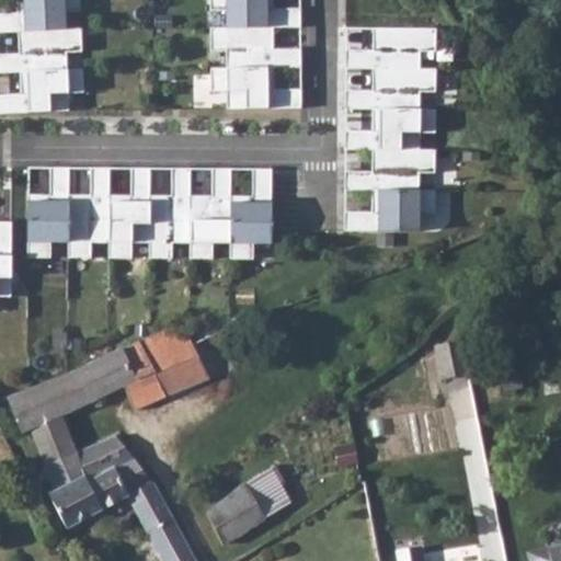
[(0,12),(0,32),(16,32),(64,30),(64,29),(63,11),(79,11),(78,0),(14,0),(15,12),(0,12)]
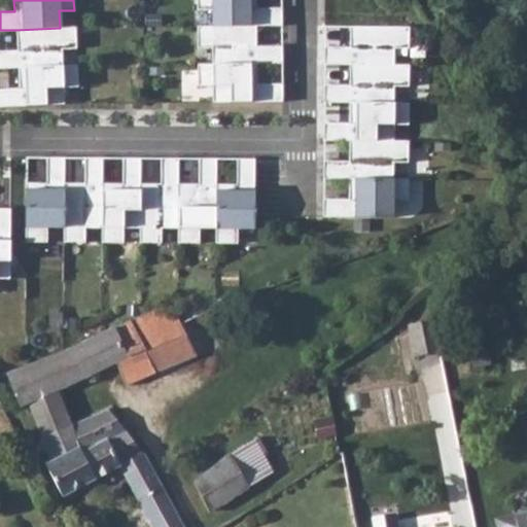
[(197,0),(197,9),(212,9),(211,26),(256,26),(282,25),(281,8),(255,7),(255,0),(197,0)]
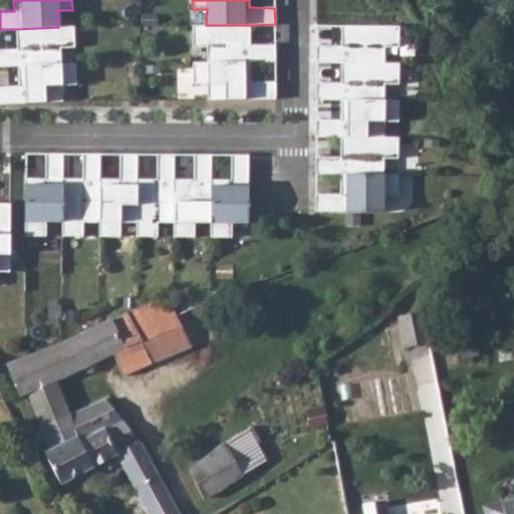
[(16,48),(0,48),(0,65),(17,65),(60,63),(59,47),(74,47),(72,25),(58,26),(58,27),(15,29),(16,48)]
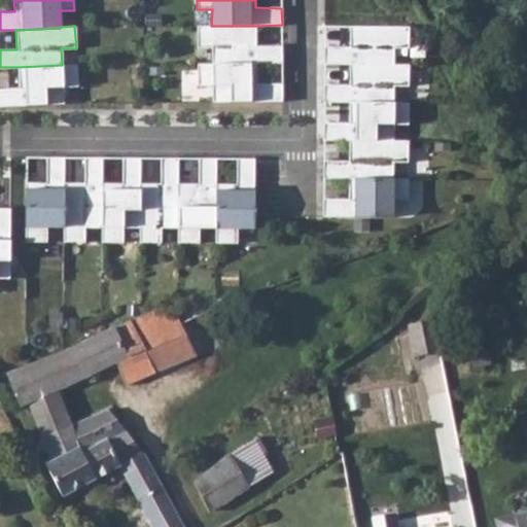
[(256,63),(282,64),(282,45),(256,46),(256,26),(211,26),(197,26),(197,47),(212,47),(212,64),(256,63)]
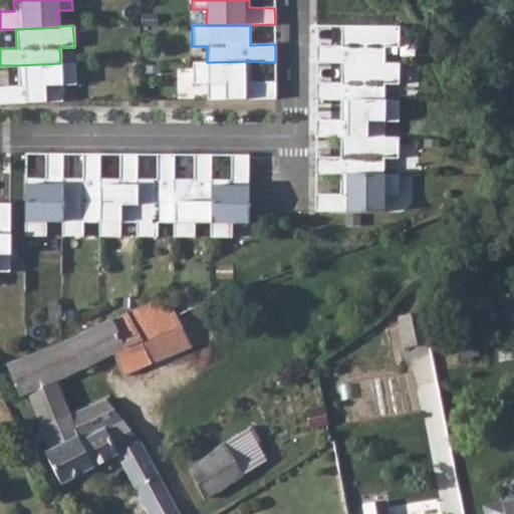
[(341,45),(316,45),(315,62),(340,62),(383,62),(384,47),(399,47),(399,26),(340,26),(341,45)]
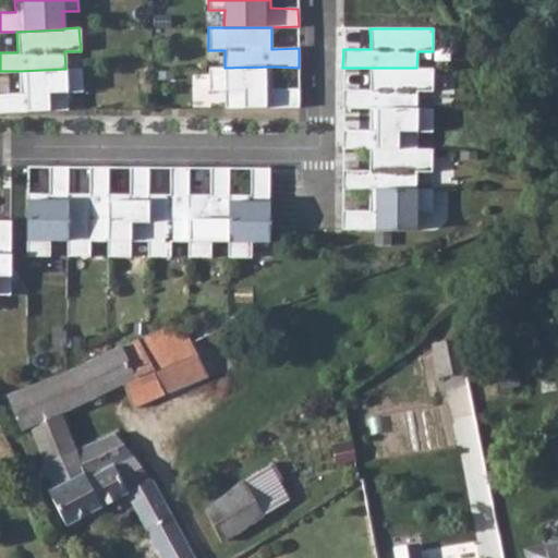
[(225,68),(209,67),(209,91),(225,91),(225,108),(299,107),(299,88),(271,88),(271,67),(225,68)]
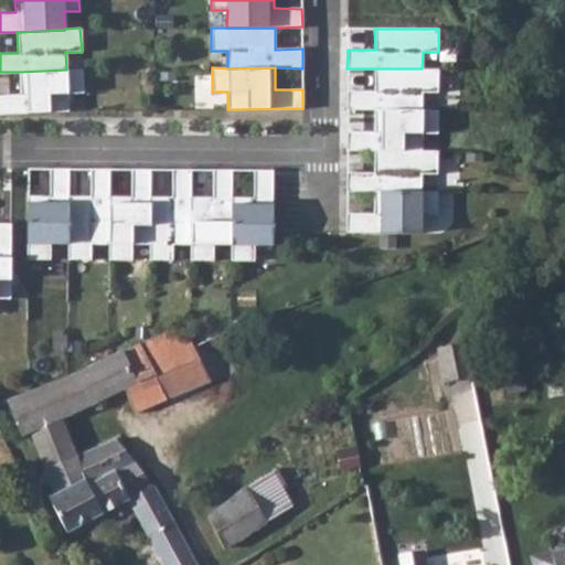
[(66,70),(19,72),(20,94),(0,94),(0,114),(68,110),(67,93),(83,93),(82,68),(66,70)]
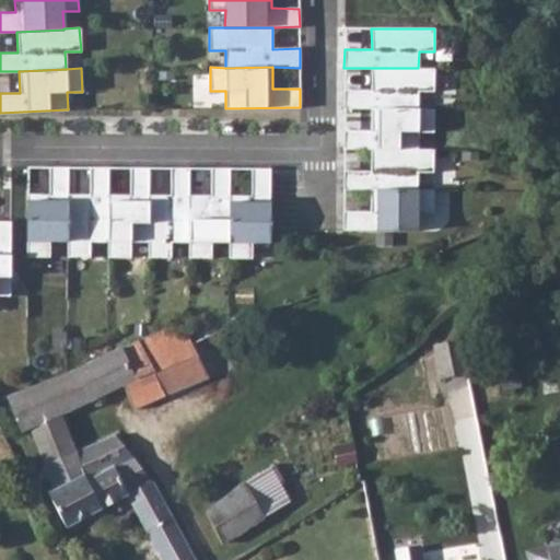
[(371,90),(343,90),(343,108),(371,109),(418,108),(418,92),(433,92),(434,68),(418,68),(371,68),(371,90)]
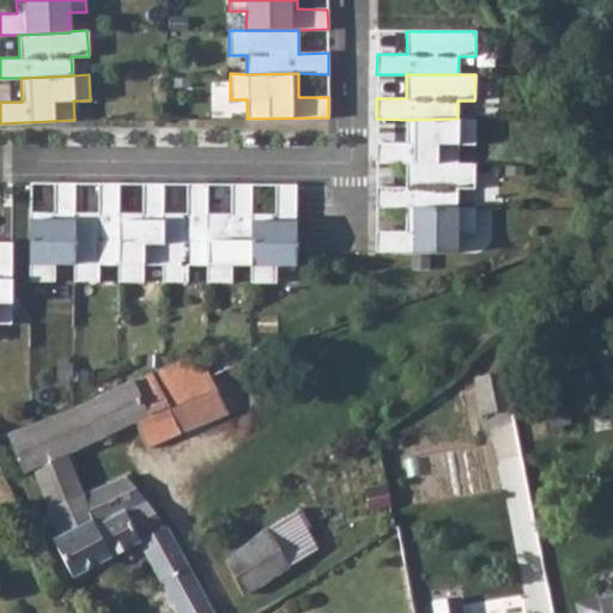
[(406,163),(457,164),(457,145),(474,145),(474,120),(457,119),(406,120),(406,143),(376,143),(376,163),(406,163)]
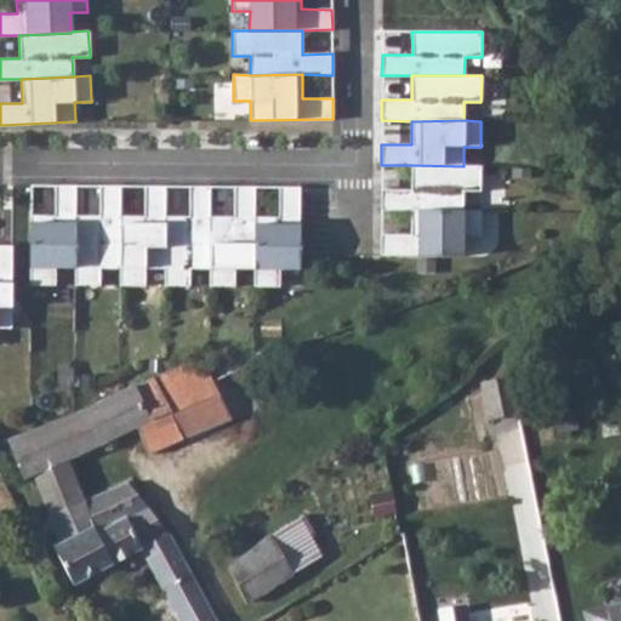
[(411,189),(381,189),(380,210),(410,210),(463,210),(463,192),(480,192),(480,165),(463,166),(411,165),(411,189)]
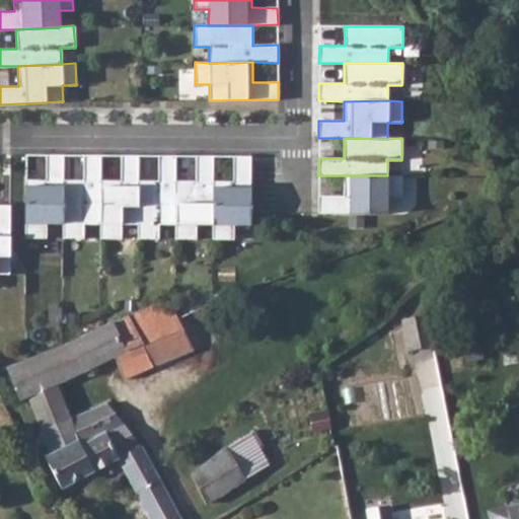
[(46,223),(62,224),(63,179),(63,154),(45,154),(46,179),(24,179),(24,237),(46,238),(46,223)]
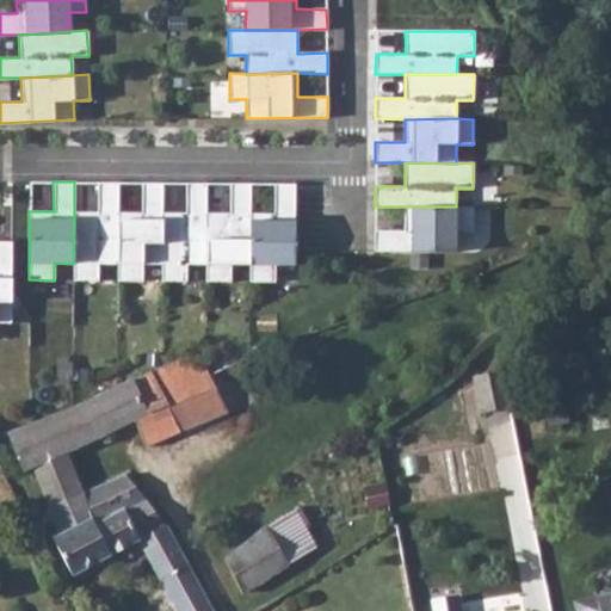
[(98,264),(117,264),(118,213),(118,183),(98,181),(98,213),(74,211),(73,264),(73,281),(98,281),(98,264)]
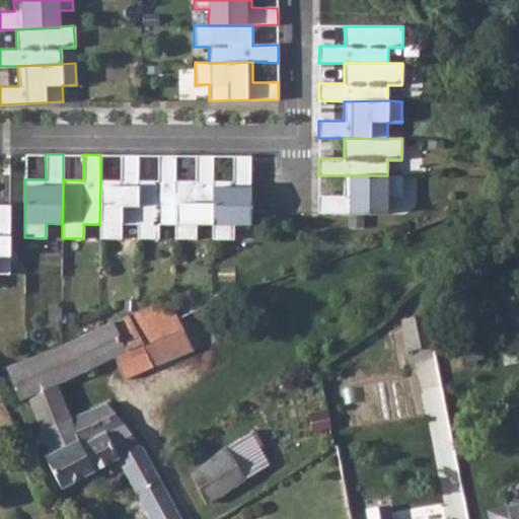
[(99,224),(99,238),(121,238),(121,224),(137,224),(137,180),(138,155),(121,155),(121,180),(100,180),(99,224)]
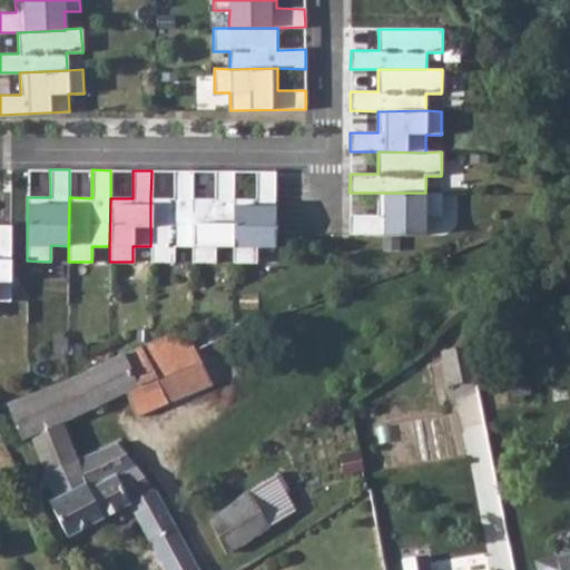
[(193,170),(174,170),(173,198),(150,198),(150,246),(149,263),(174,263),(174,246),(192,247),(193,198),(193,170)]
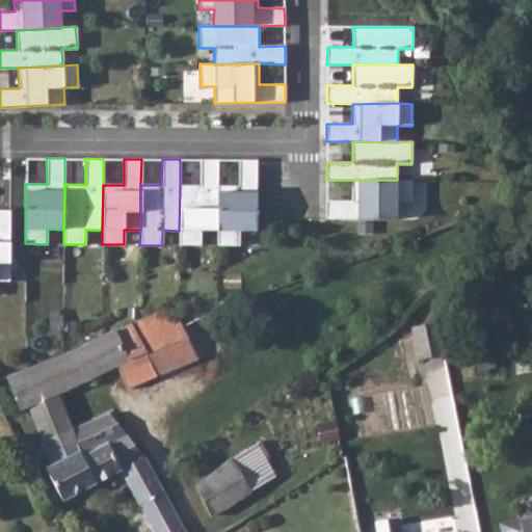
[(218,186),(218,160),(201,159),(201,185),(180,185),(179,231),(179,245),(201,245),(201,231),(217,231),(218,186)]
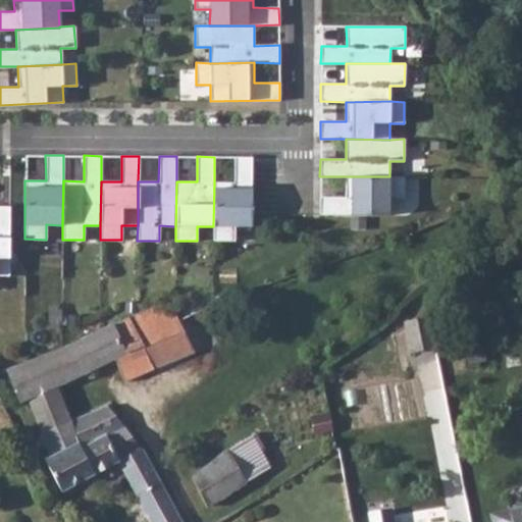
[(252,157),(235,157),(233,183),(214,183),(213,226),(213,241),(233,241),(235,226),(251,226),(252,157)]
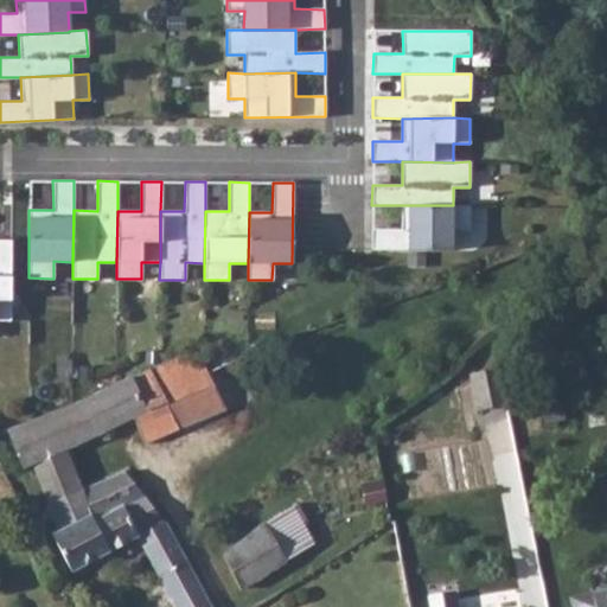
[(470,231),(470,206),(453,205),(401,205),(401,229),(371,229),(371,249),(452,249),(452,230),(470,231)]
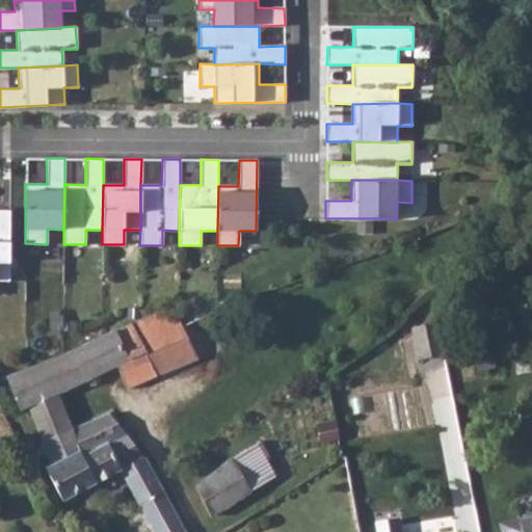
[(0,281),(8,282),(9,210),(0,210),(0,281)]
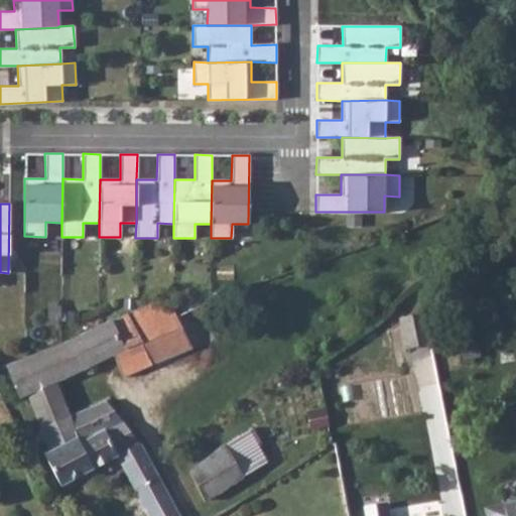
[(165,295),(127,312),(151,365),(192,349),(165,295)]
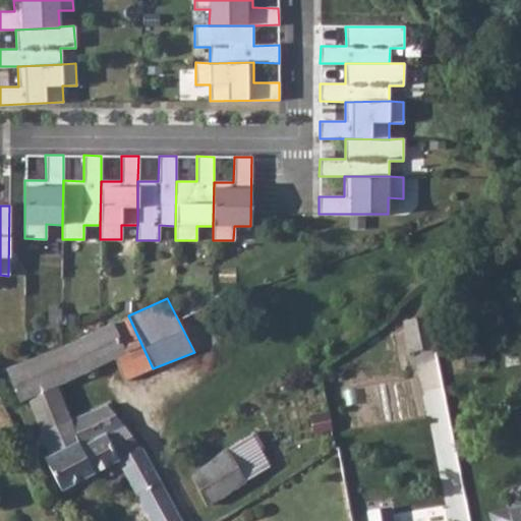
[(63,332),(68,343),(112,323),(106,311),(63,332)]
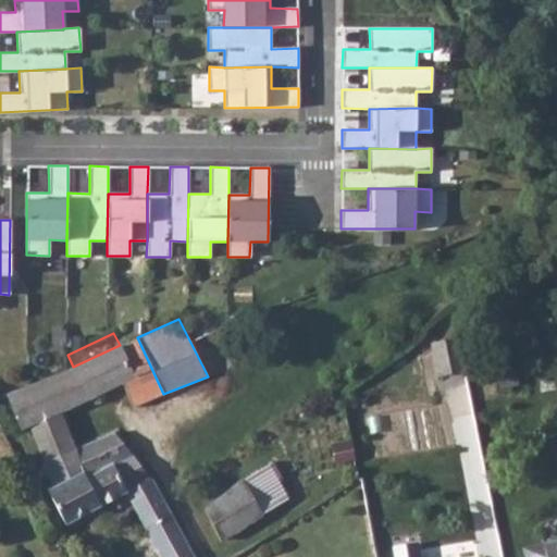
[(29,425),(32,431),(44,461),(77,447),(62,412),(122,384),(134,408),(163,394),(137,337),(120,345),(73,367),(5,393),(21,430),(29,425)]
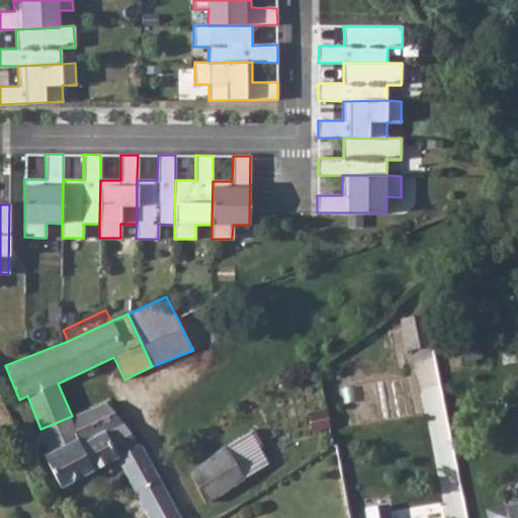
[(435,346),(429,315),(404,319),(409,351),(435,346)]
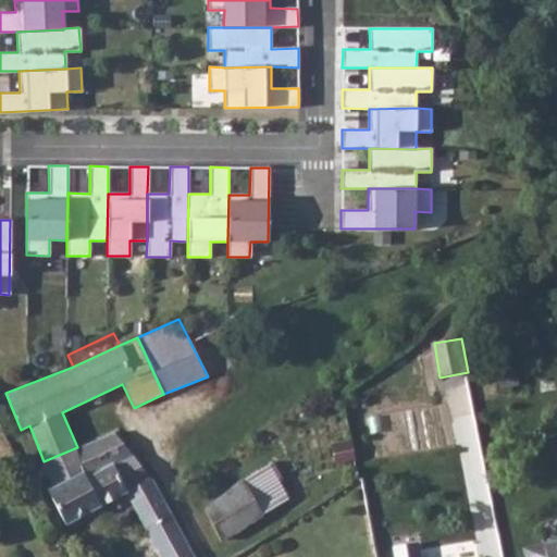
[(77,447),(44,461),(53,486),(49,489),(69,523),(126,492),(146,528),(171,516),(168,511),(151,481),(112,432),(77,447)]
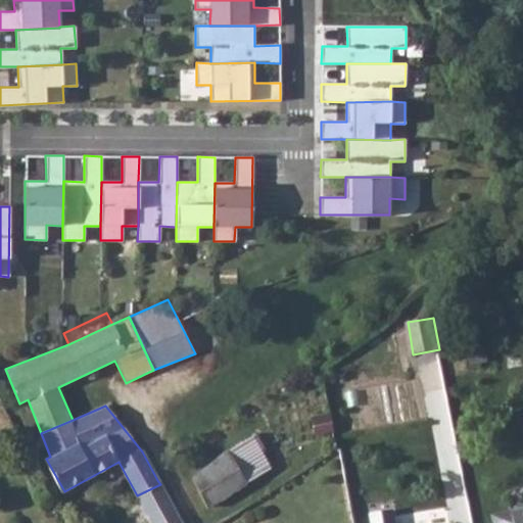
[(229,449),(191,477),(207,506),(246,482),(244,480),(229,449)]
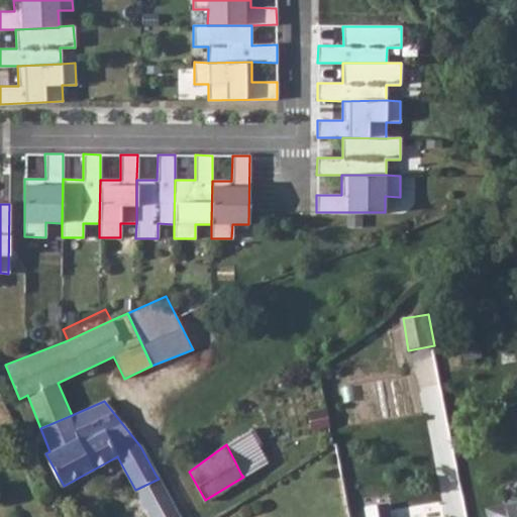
[(178,516),(159,479),(135,490),(149,516),(178,516)]
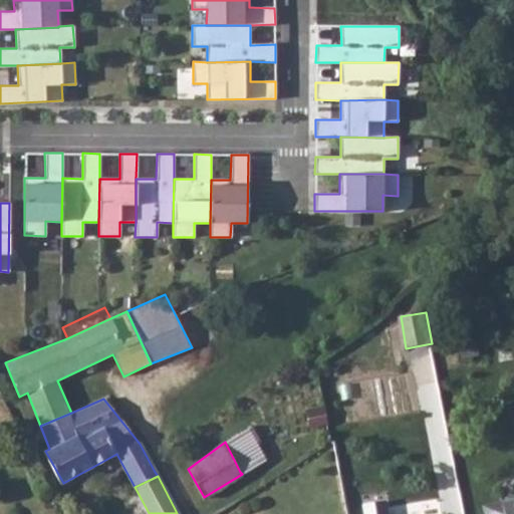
[(513,513),(513,496),(481,503),(482,513),(513,513)]
